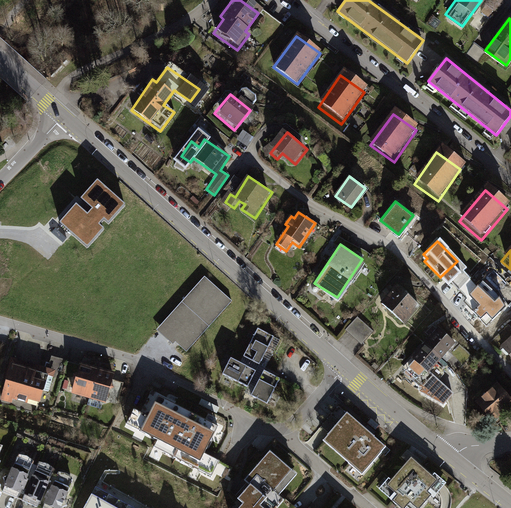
[(201,276),(155,327),(171,342),(174,339),(185,348),(229,300),(201,276)]
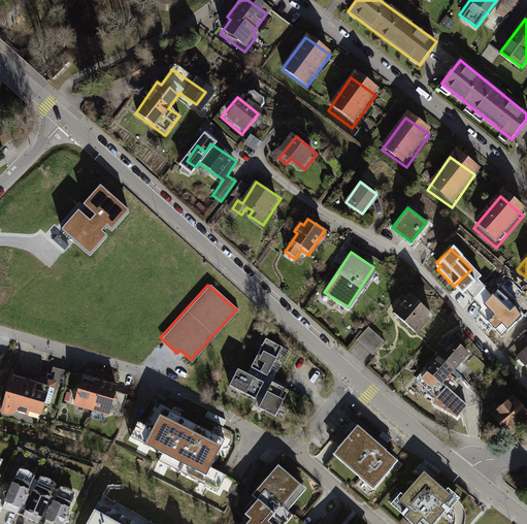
[(431,319),(409,300),(393,320),(415,338),(431,319)]
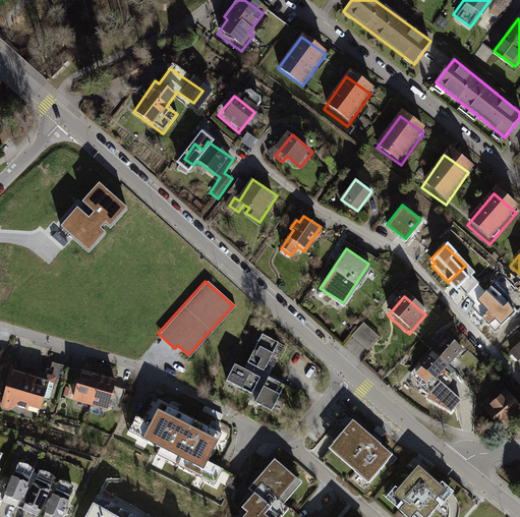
[(484,300),(470,313),(484,329),(499,317),(484,300)]
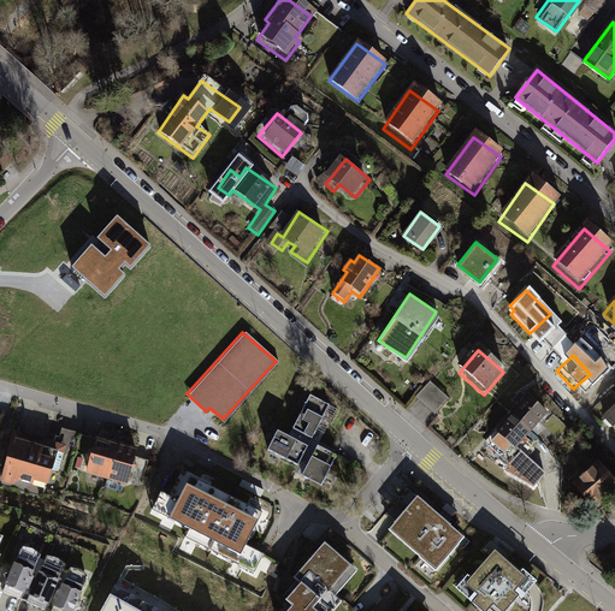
[(449,395),(429,377),(414,392),(435,410),(449,395)]
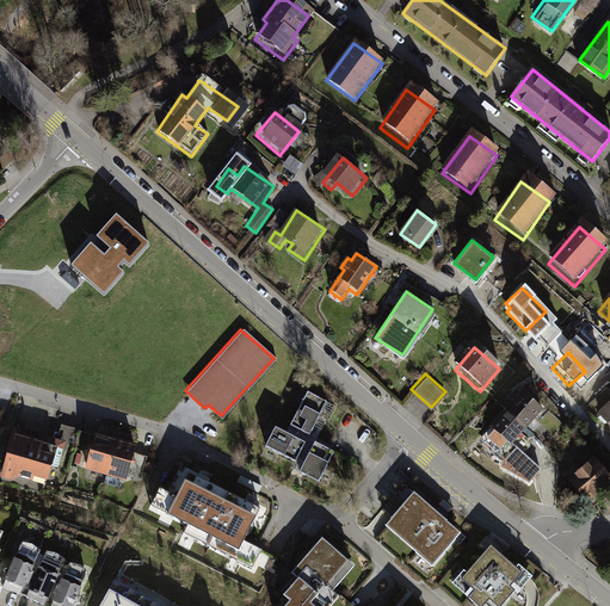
[(544,410),(524,393),(491,432),(512,450),(544,410)]
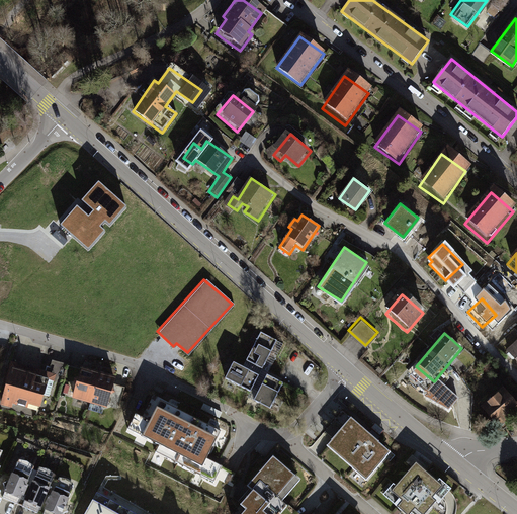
[(260,336),(246,365),(262,373),(276,344),(260,336)]
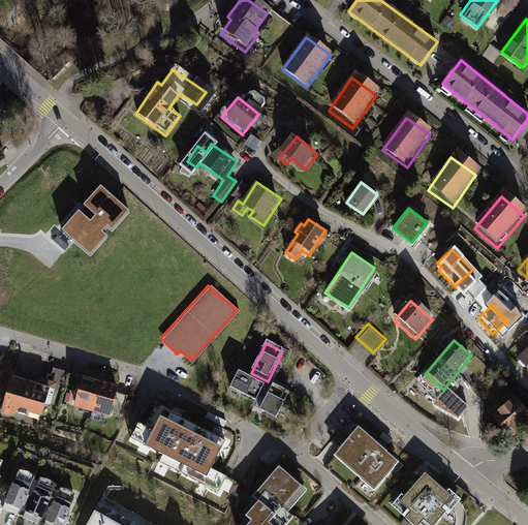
[(527,354),(519,364),(527,373),(527,354)]
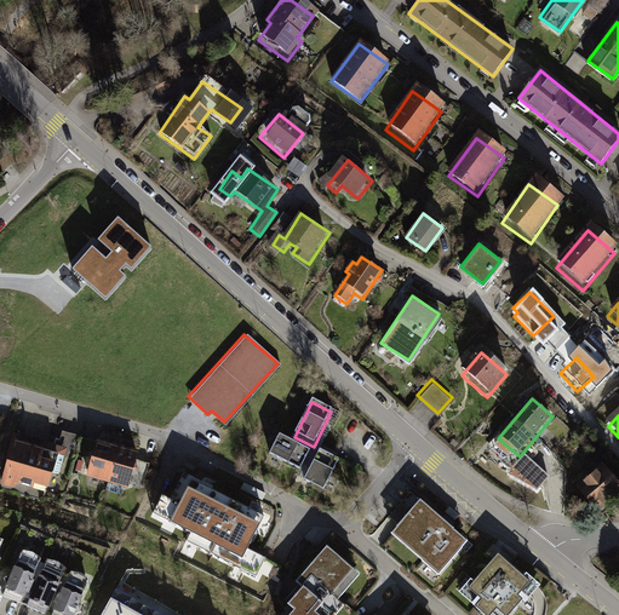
[(59,444),(16,431),(3,480),(13,483),(15,477),(34,483),(35,478),(49,482),(52,469),(59,470),(64,453),(57,450),(59,444)]
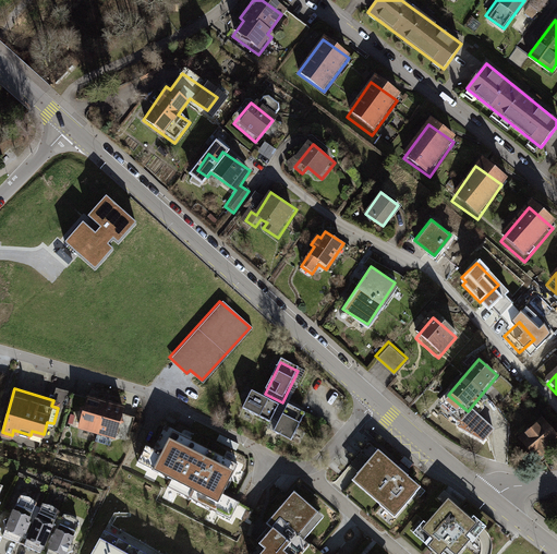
[(279,406),(250,390),(239,412),(268,428),(279,406)]
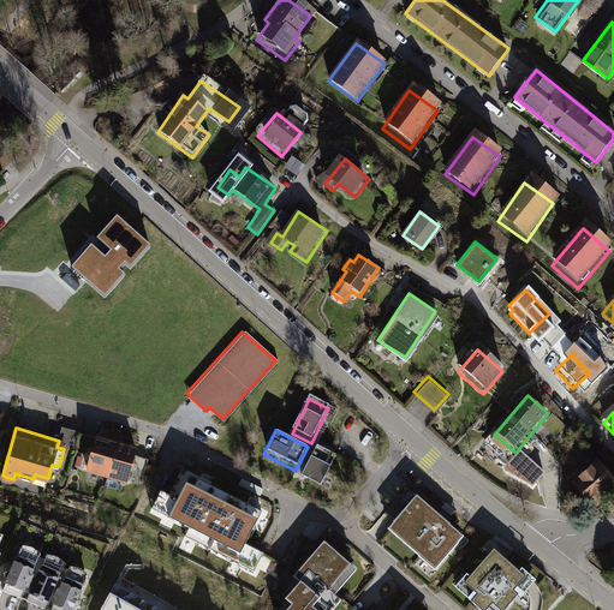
[(107,474),(117,441),(97,436),(88,470),(107,474)]
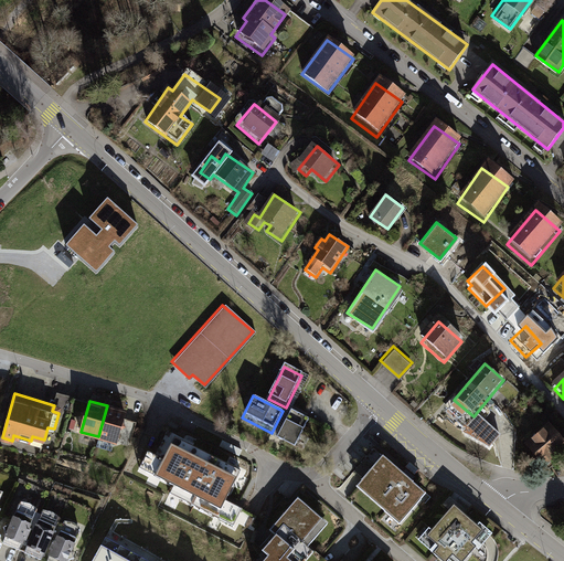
[(116,441),(125,411),(107,405),(98,436),(116,441)]
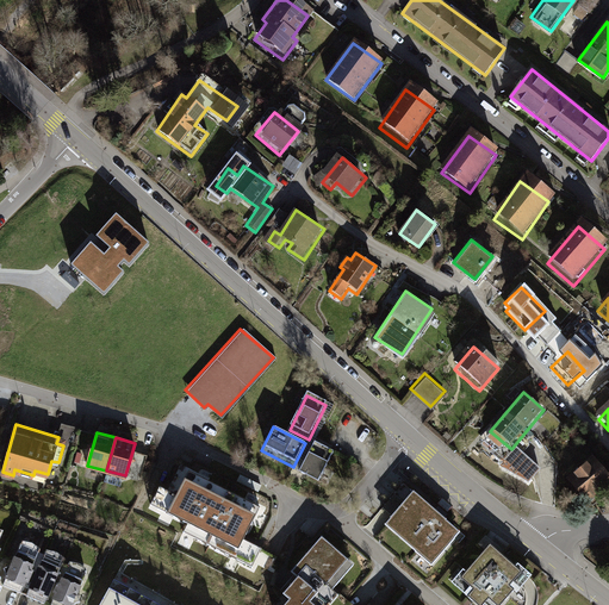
[(333,456),(314,447),(299,476),(318,486),(333,456)]
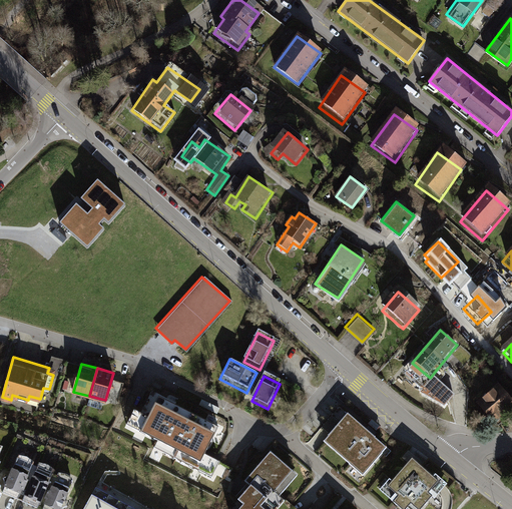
[(511,402),(494,384),(473,405),(489,422),(511,402)]
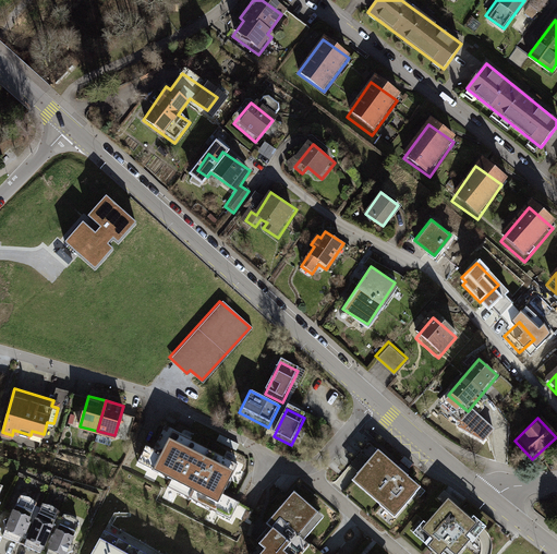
[(240,460),(173,429),(162,450),(149,444),(141,460),(176,478),(171,484),(235,516),(244,498),(226,490),(240,460)]
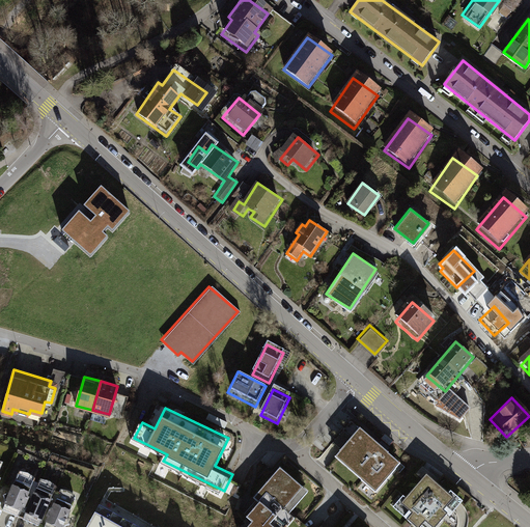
[(399,462),(359,427),(334,455),(374,490),(399,462)]
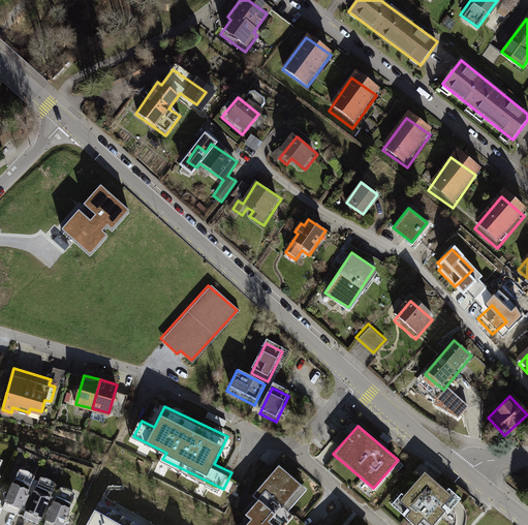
[(307,488),(277,462),(251,493),(258,498),(245,515),(250,519),(245,524),(282,524),(292,514),(288,510),(307,488)]
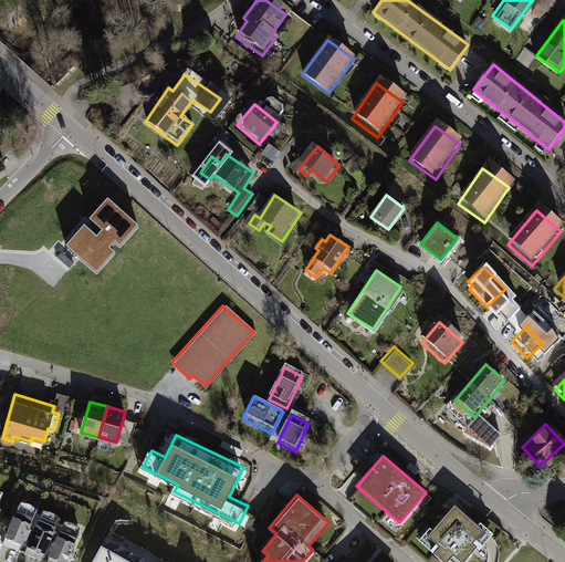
[(429,521),(419,533),(447,558),(452,552),(460,559),(477,540),(479,541),(491,527),(480,517),(477,520),(453,500),(432,524),(429,521)]
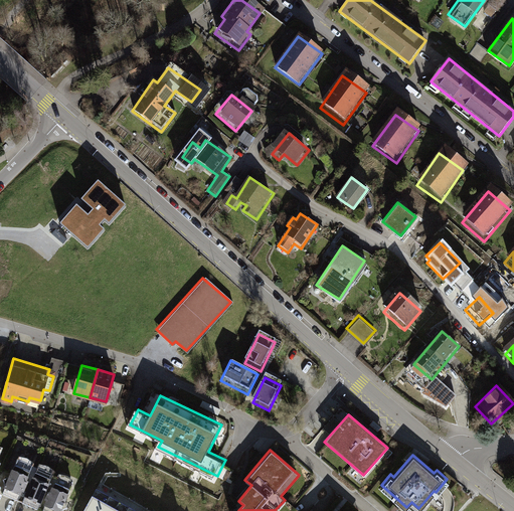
[(28,465),(13,458),(0,485),(16,492),(28,465)]
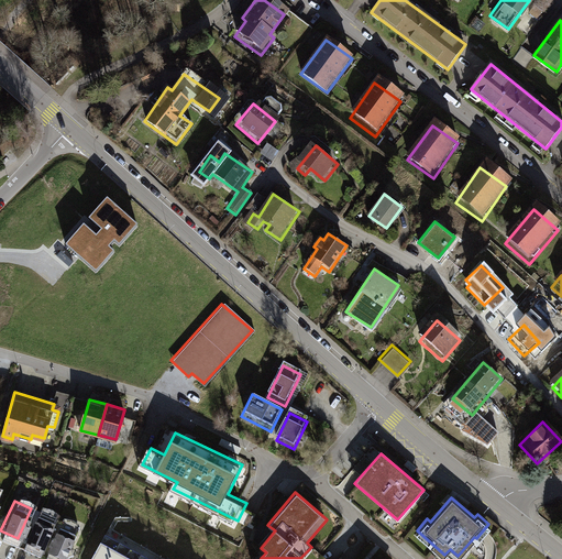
[(54,518),(37,511),(23,540),(41,548),(54,518)]
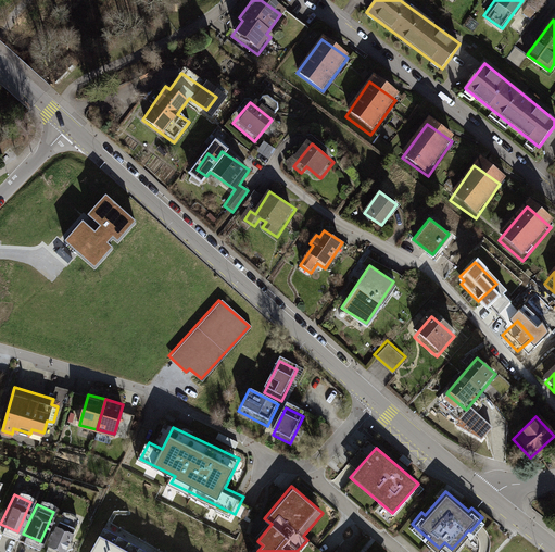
[(62,551),(76,523),(59,515),(46,544),(61,551),(62,551)]
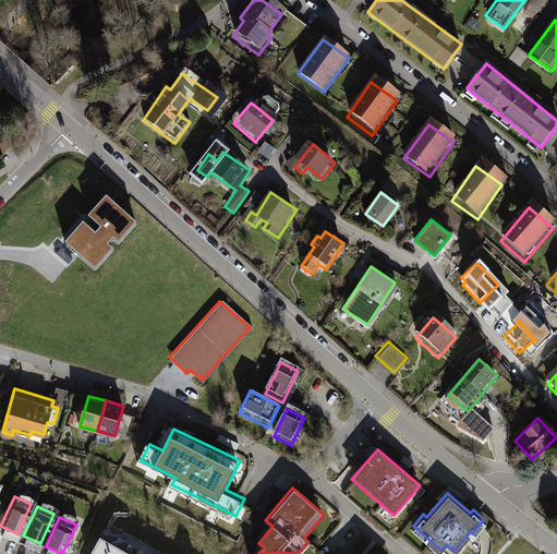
[(174,553),(106,517),(86,553),(174,553)]
